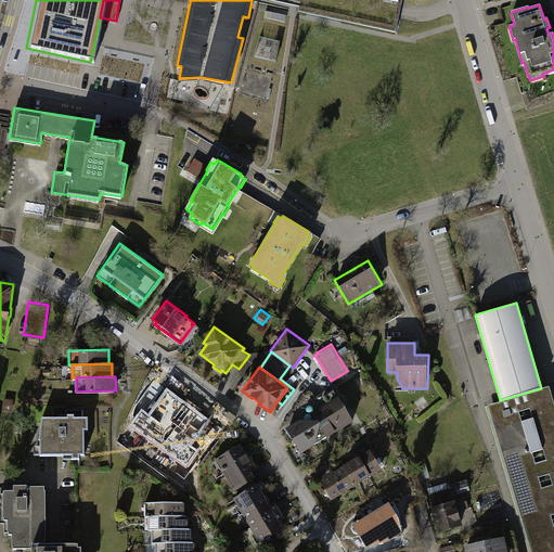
[(553,551),(553,402),(549,386),(541,388),(500,400),(488,403),(530,551),(553,551)]
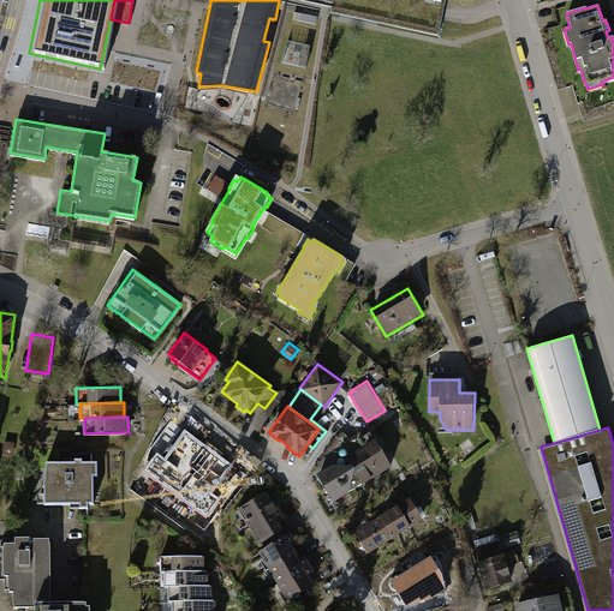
[(345,455),(351,465),(362,483),(363,484),(393,466),(376,438),(375,439),(370,430),(358,437),(363,444),(345,455)]
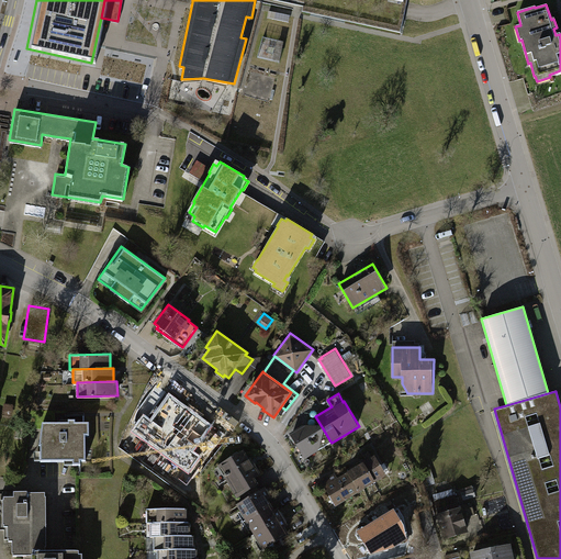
[(150,421),(143,415),(133,427),(188,468),(198,454),(190,448),(208,423),(169,394),(150,421)]
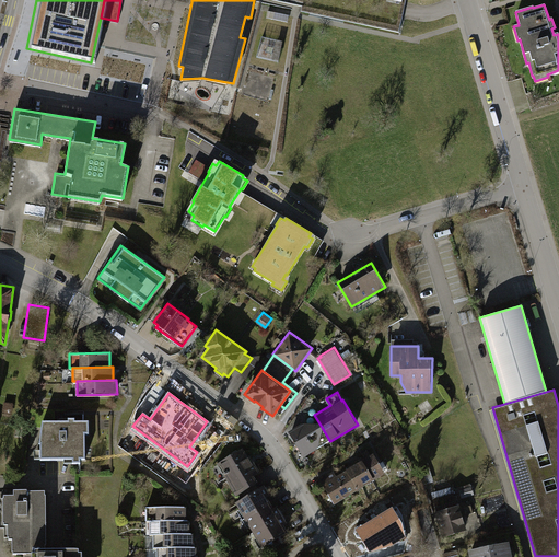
[(68,421),(42,421),(38,444),(39,444),(39,460),(72,460),(72,463),(80,463),(80,459),(85,459),(85,433),(89,433),(89,420),(74,421),(74,418),(68,418),(68,421)]
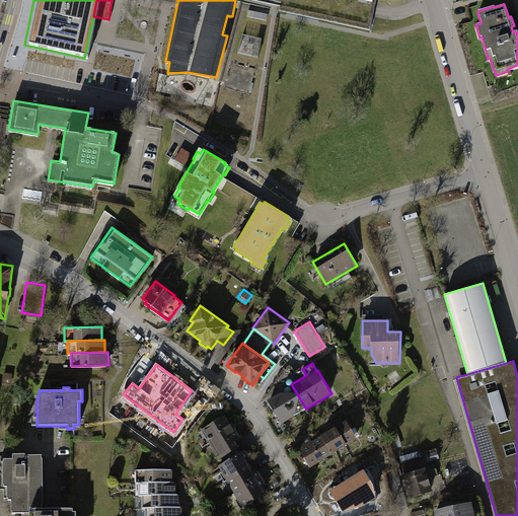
[(296,392),(281,391),(267,398),(281,423),(295,415),(295,414),(305,408),(296,392)]
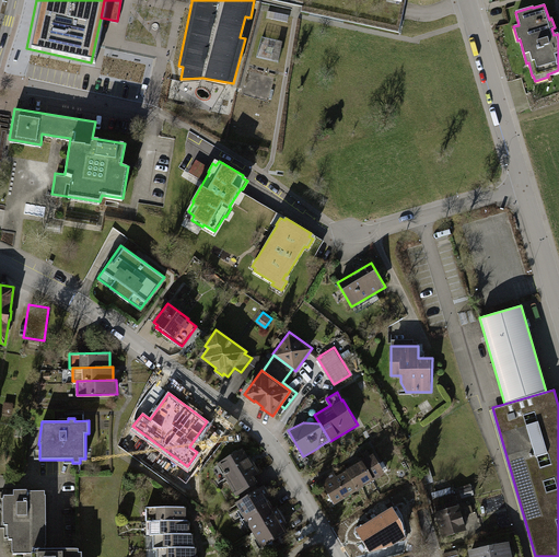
[(247,455),(243,447),(217,462),(235,495),(242,491),(245,496),(258,488),(256,484),(258,483),(254,475),(260,472),(253,459),(249,454),(247,455)]
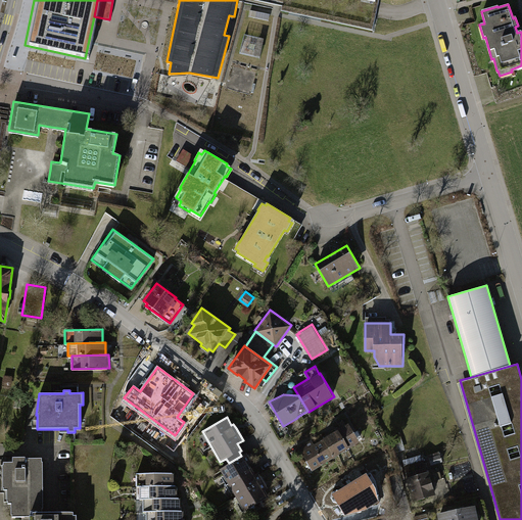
[(349,422),(323,437),(334,457),(361,441),(349,422)]
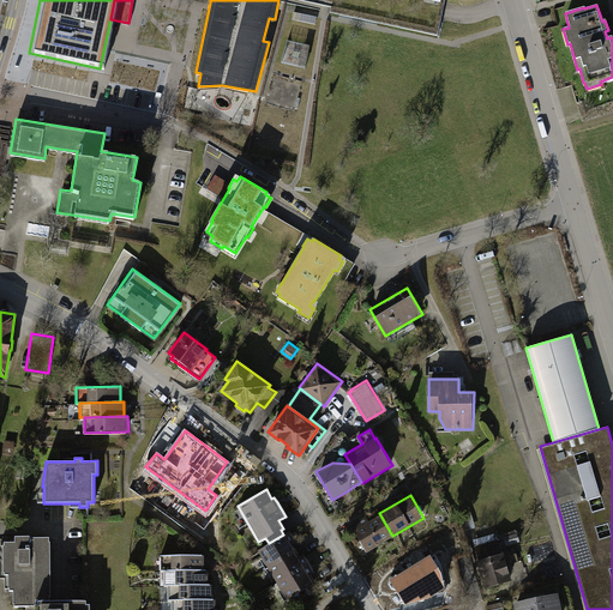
[(367,551),(392,536),(379,513),(368,519),(365,514),(350,523),(367,551)]
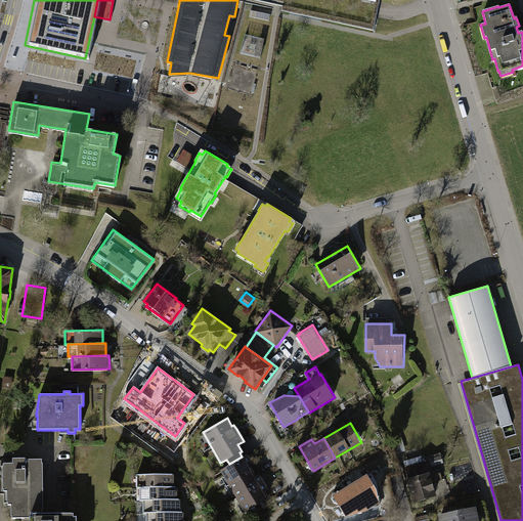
[(229,484),(254,470),(250,465),(253,463),(247,453),(242,457),(229,464),(220,469),(229,484)]
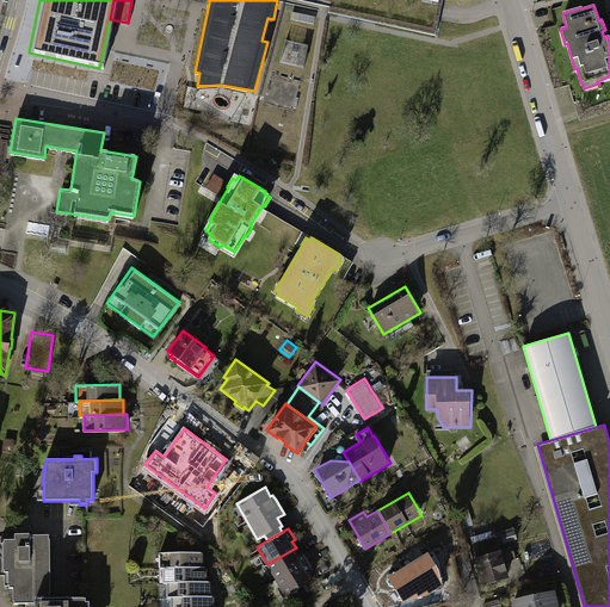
[(515,528),(500,533),(503,542),(517,537),(515,528)]
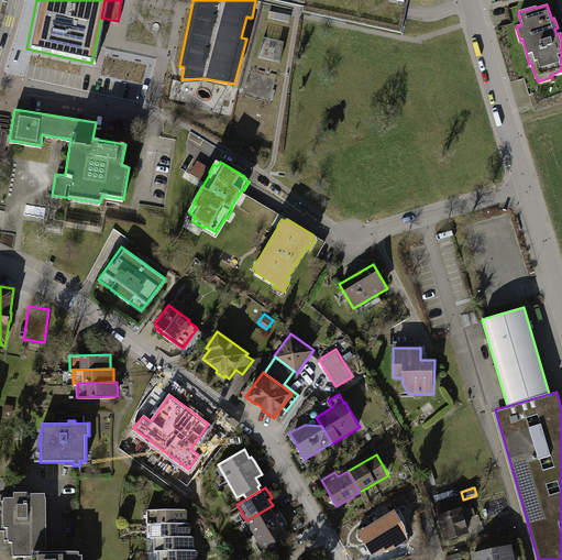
[(45,497),(45,493),(28,493),(28,492),(13,492),(13,497),(3,497),(3,500),(0,498),(0,528),(3,529),(3,539),(7,539),(8,539),(8,541),(11,541),(11,553),(12,553),(12,556),(23,556),(34,556),(34,553),(45,553),(45,548),(46,548),(45,497)]
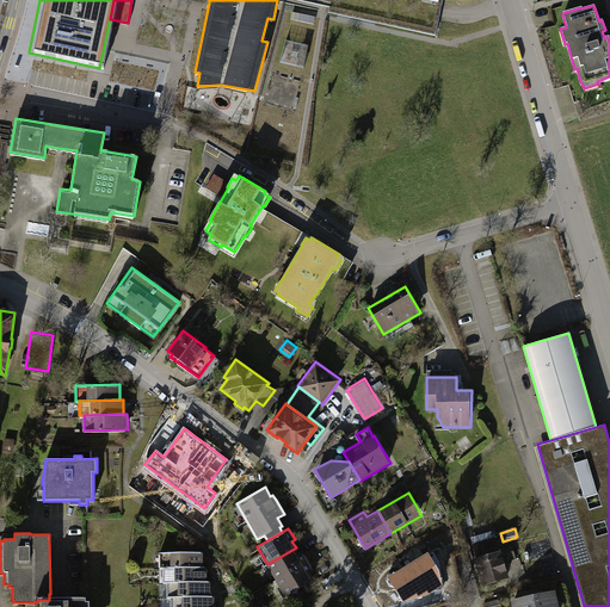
[(473,542),(476,557),(500,550),(499,544),(497,545),(494,534),(473,542)]
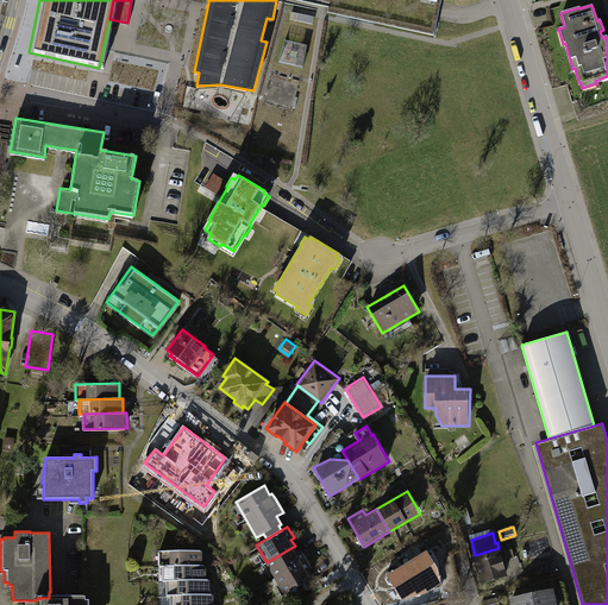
[(267,562),(275,578),(307,559),(301,549),(298,552),(295,546),(267,562)]
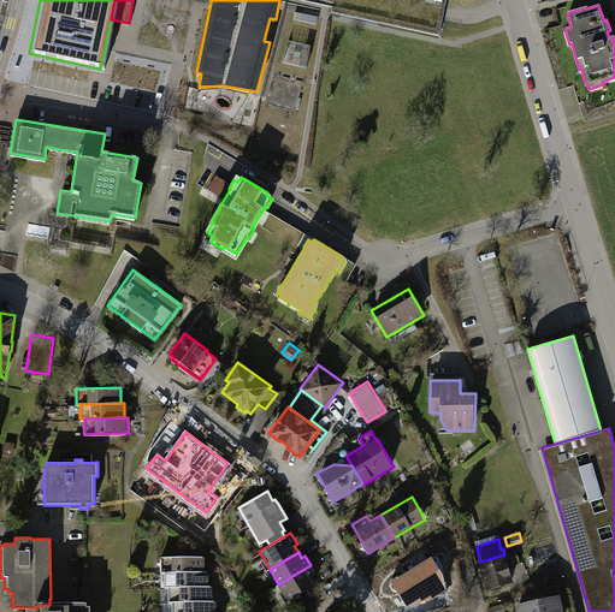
[(480,562),(479,562),(488,589),(514,582),(507,554),(504,554),(480,562)]
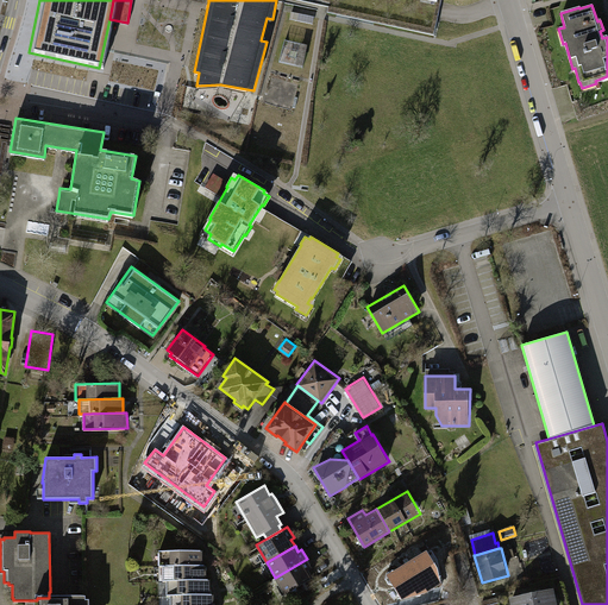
[(162,565),(202,565),(202,549),(158,550),(160,565),(162,565)]
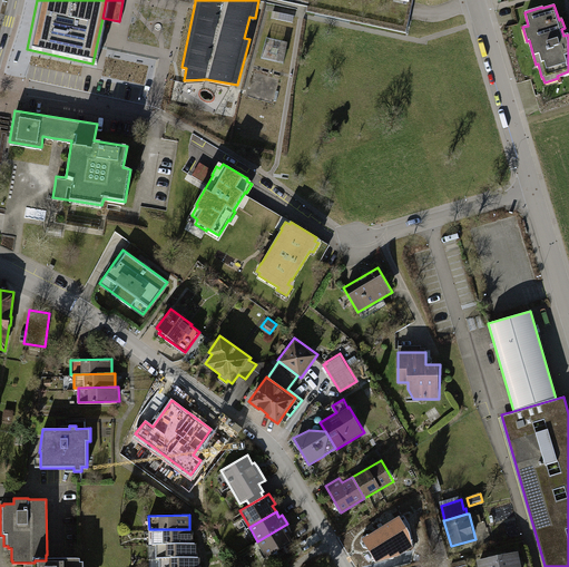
[(364,534),(376,556),(405,540),(394,517),(364,534)]
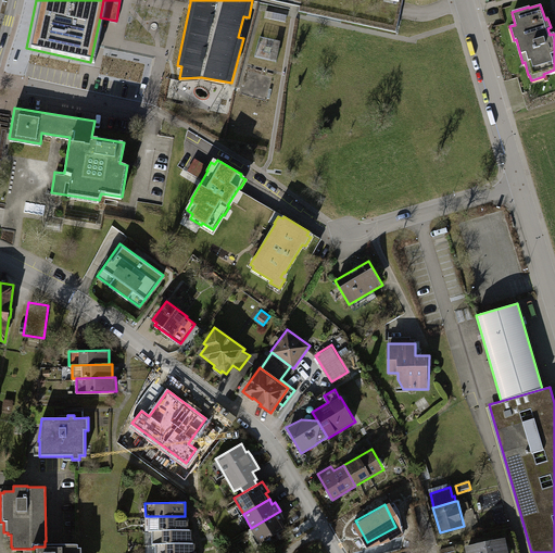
[(285,519),(280,511),(251,528),(261,543),(286,528),(281,520),(285,519)]
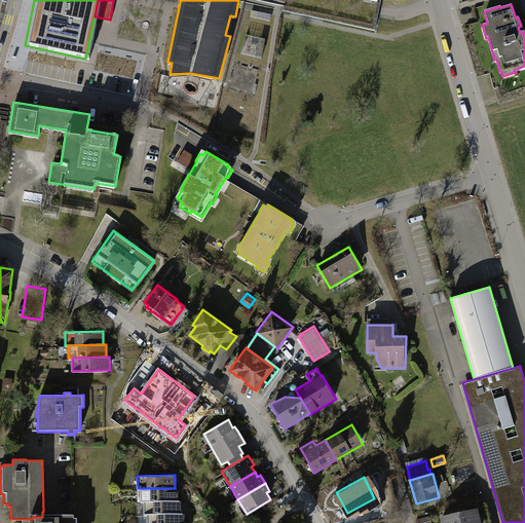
[(144,501),(178,500),(178,488),(175,488),(140,488),(140,501),(144,501)]
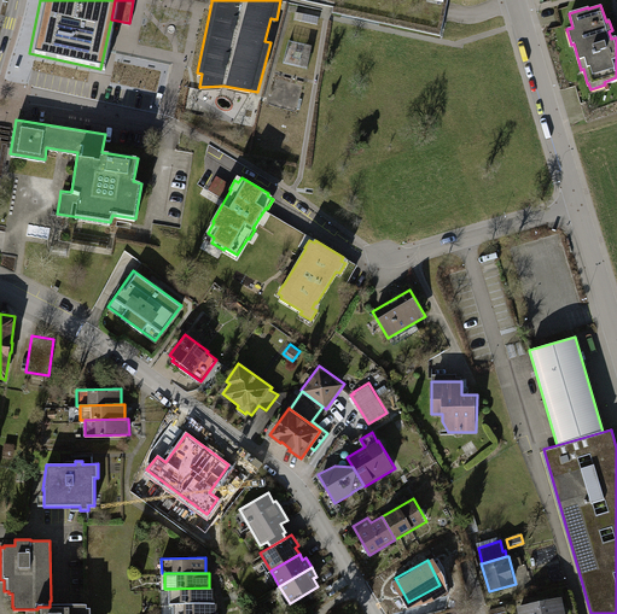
[(173,603),(213,603),(213,588),(209,588),(169,589),(169,603),(173,603)]
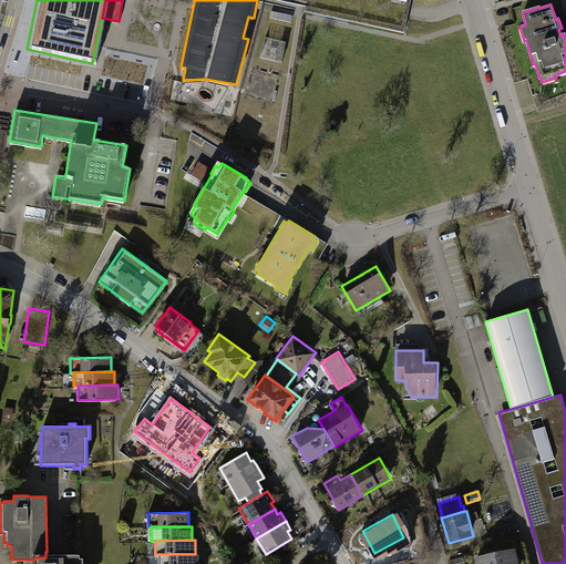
[(517,563),(515,549),(494,553),(495,563),(517,563)]
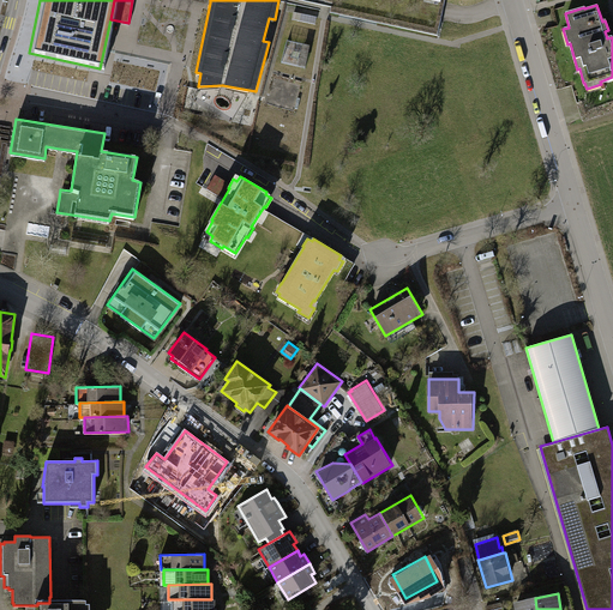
[(536,609),(535,598),(512,603),(514,609),(536,609)]
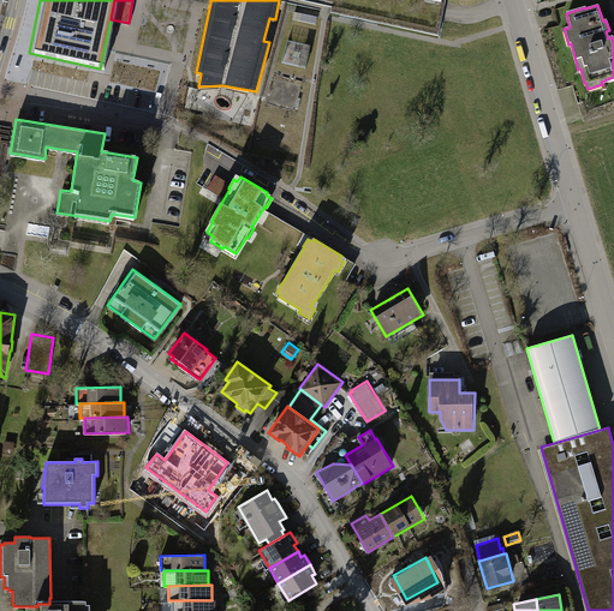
[(215,610),(215,600),(212,600),(172,600),(172,610),(215,610)]
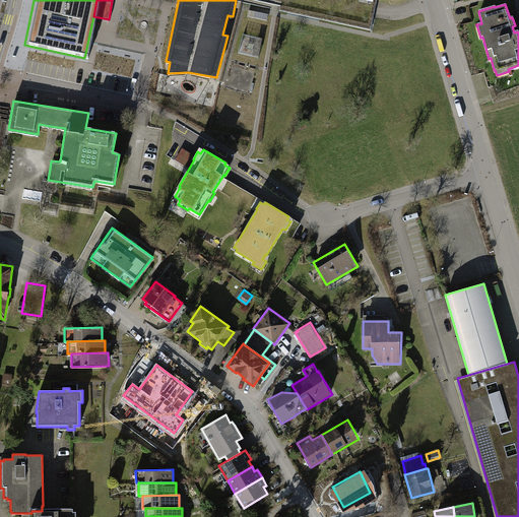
[(427,516),(425,508),(410,512),(410,516),(427,516)]
